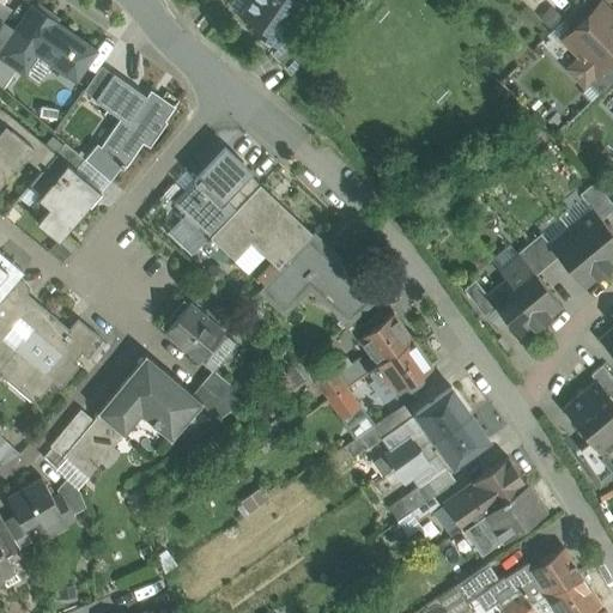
[(249,0),(240,14),(254,24),(250,29),(274,46),(277,47),(287,30),(291,25),(285,22),(299,2),(296,0),(249,0)]
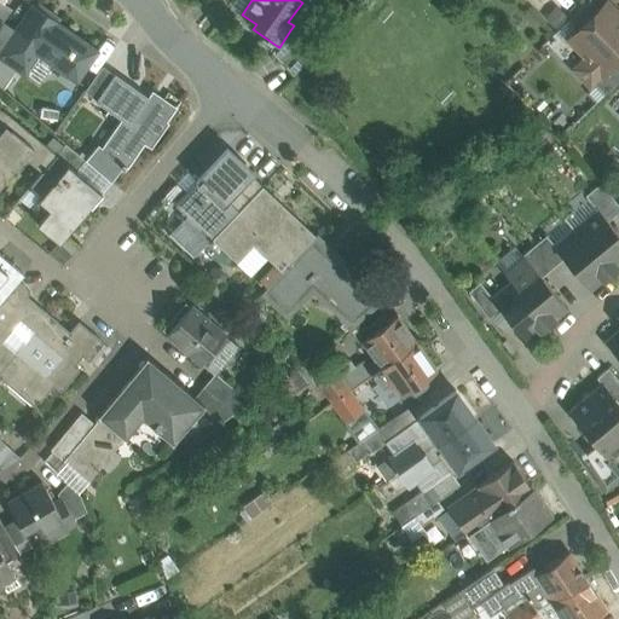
[(590,0),(588,0),(570,19),(579,29),(600,10),(590,0)]
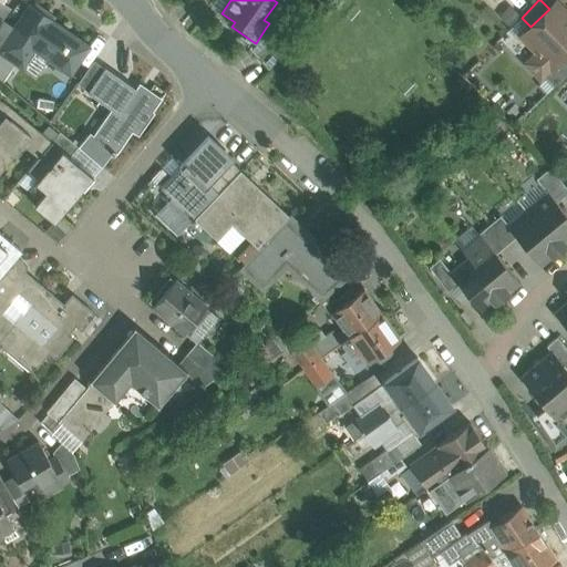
[(566,13),(556,2),(549,9),(531,27),(521,35),(537,52),(525,63),(540,79),(544,75),(566,52),(566,13)]
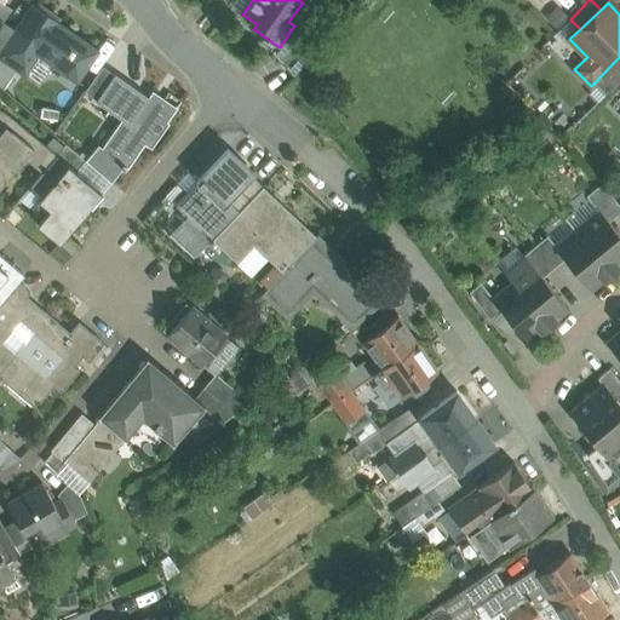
[(57,23),(34,7),(35,7),(34,6),(16,30),(0,53),(0,55),(26,74),(40,53),(75,78),(73,80),(75,80),(97,49),(95,49),(93,50),(58,24),(59,22),(58,22),(57,23)]
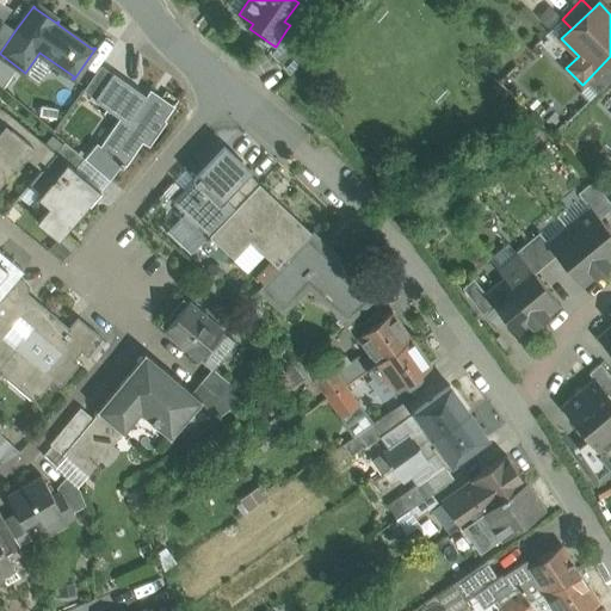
[(0,53),(16,30),(2,22),(0,24),(0,53)]
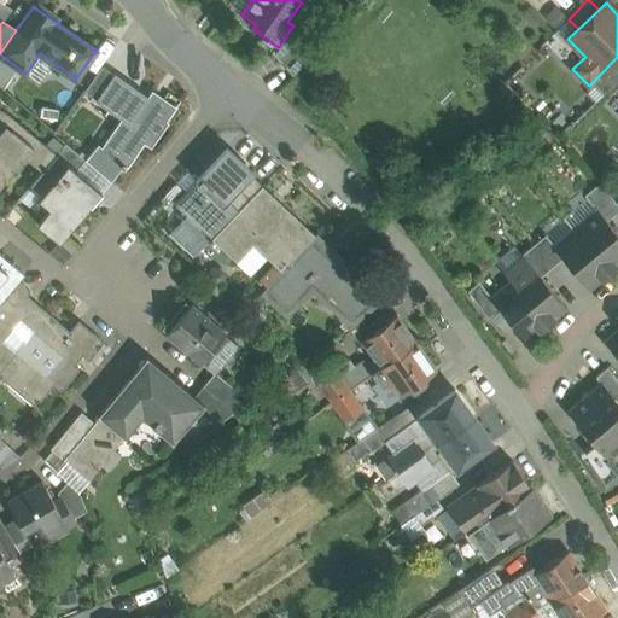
[(318,50),(290,30),(279,47),(277,46),(272,52),(292,74),(318,50)]
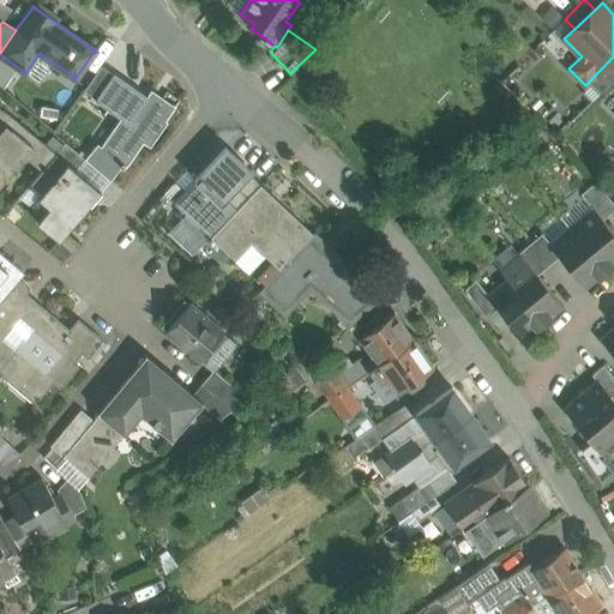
[(613,56),(589,82),(600,94),(613,80),(613,56)]
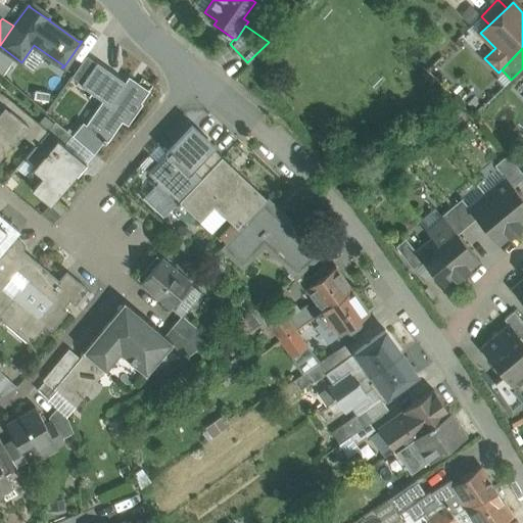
[(86,56),(72,77),(82,84),(96,63),(86,56)]
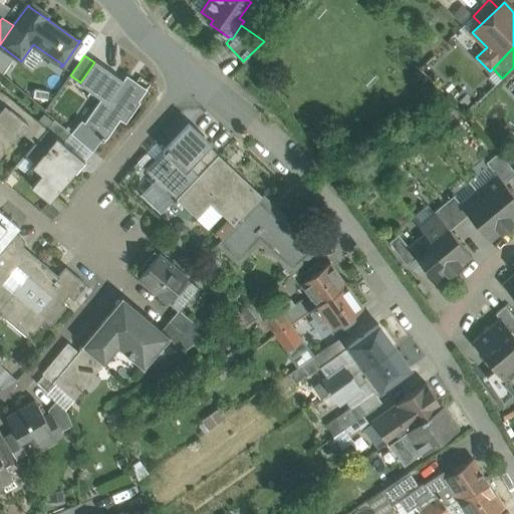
[(143,94),(94,61),(94,62),(80,82),(79,83),(105,102),(89,125),(81,120),(71,134),(92,151),(102,138),(105,140),(119,119),(121,121),(136,100),(138,101),(143,94)]
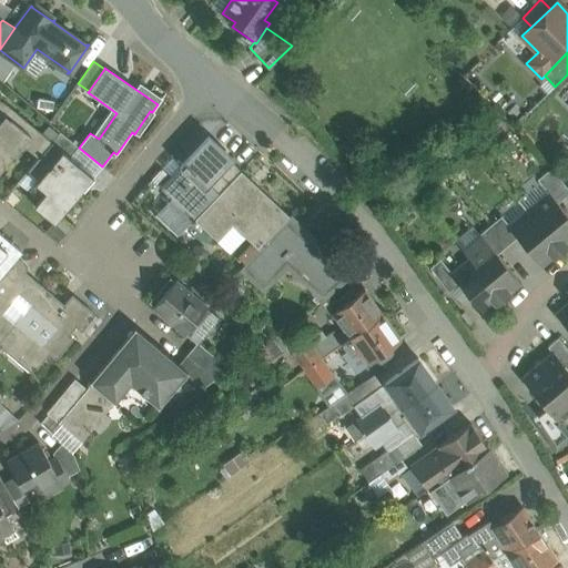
[(2,101),(0,103),(0,169),(21,144),(38,158),(38,159),(51,142),(2,101)]
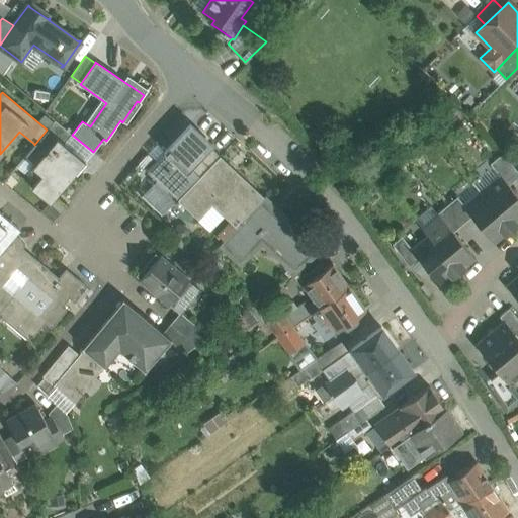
[(86,162),(47,130),(34,145),(34,144),(24,155),(45,171),(30,187),(50,202),(67,182),(68,183),(76,174),(75,173),(83,163),(84,164),(86,162)]
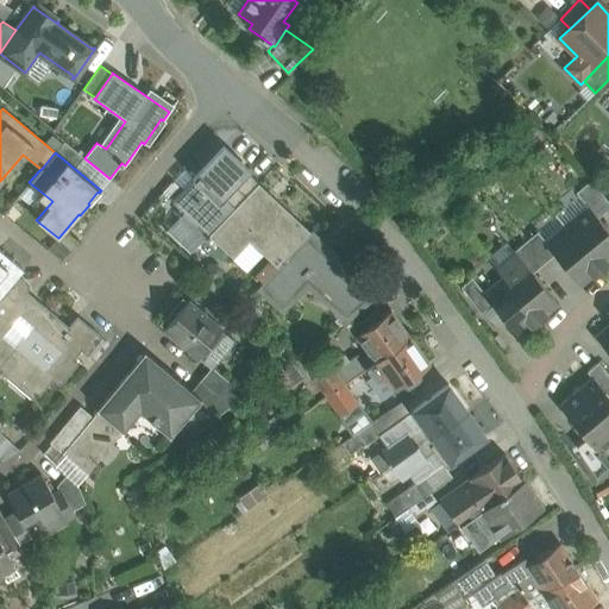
[(225,152),(200,177),(198,175),(173,202),(184,213),(187,212),(209,233),(208,234),(208,236),(234,207),(224,196),(246,173),(225,152)]
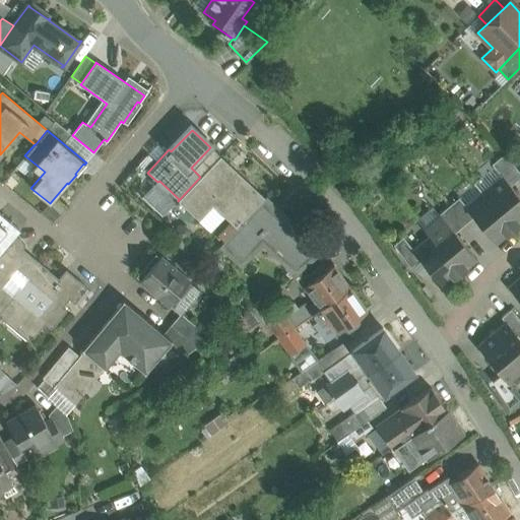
[(210,147),(191,168),(200,177),(220,156),(210,147)]
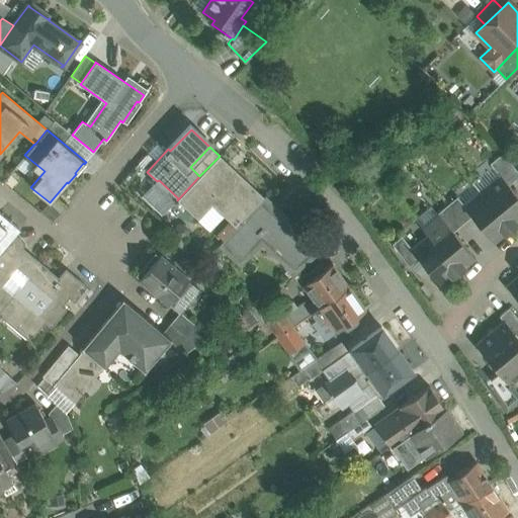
[(517,177),(517,171),(502,154),(490,164),(499,175),(500,174),(509,185),(517,177)]
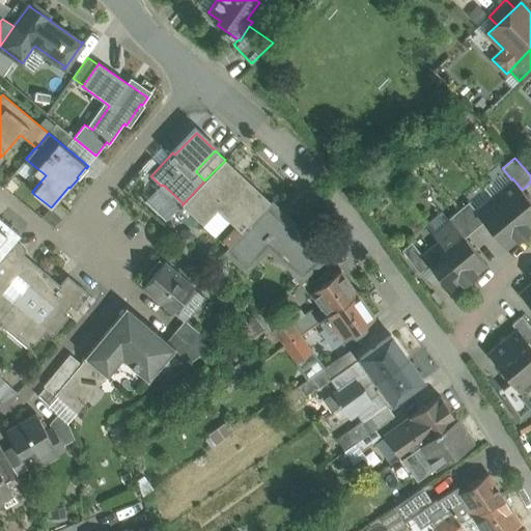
[(270,202),(225,160),(204,180),(182,205),(197,220),(216,200),(246,228),(268,204),(270,202)]
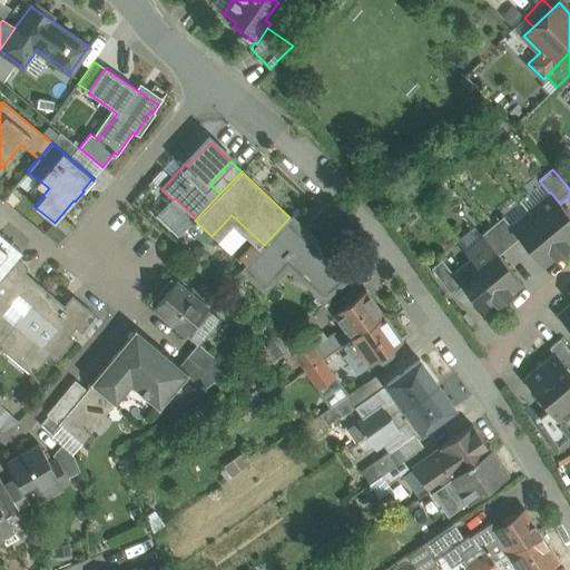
[(569,216),(560,204),(550,192),(549,193),(528,210),(562,252),(569,244),(569,216)]
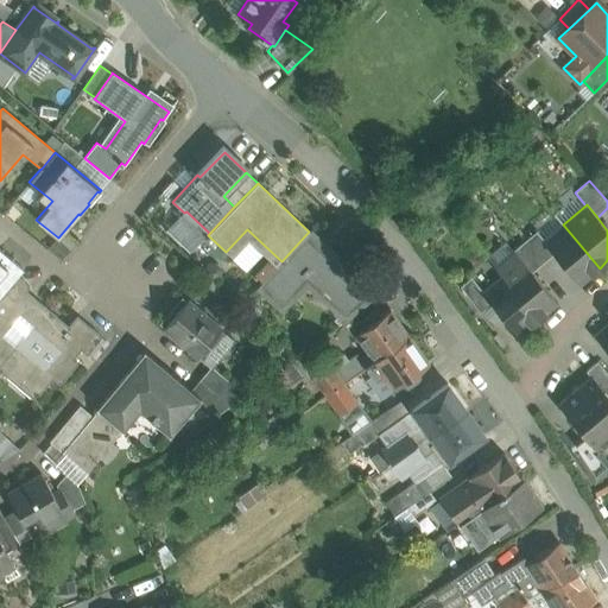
[(600,268),(563,225),(544,240),(543,241),(553,253),(580,285),(600,268)]
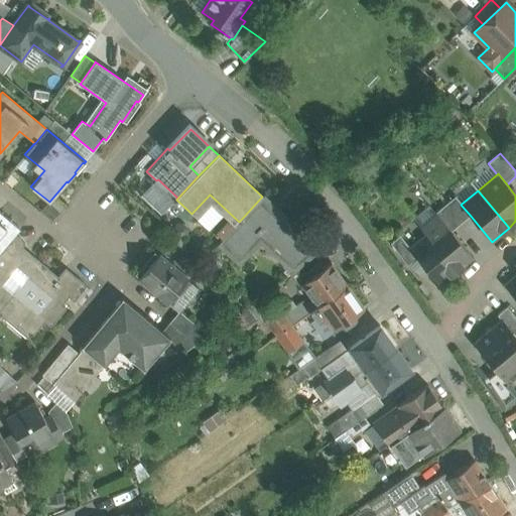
[(462,204),(455,196),(444,205),(461,223),(470,215),(461,205),(462,204)]
